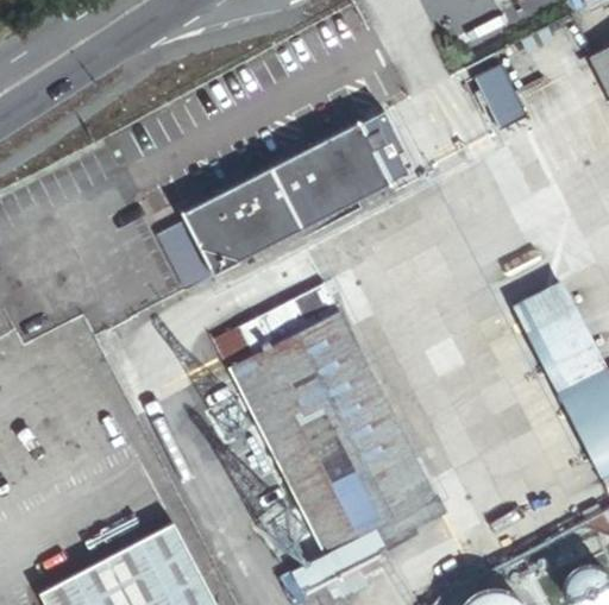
[(608,0),(582,0),(591,16),(608,5),(608,0)]
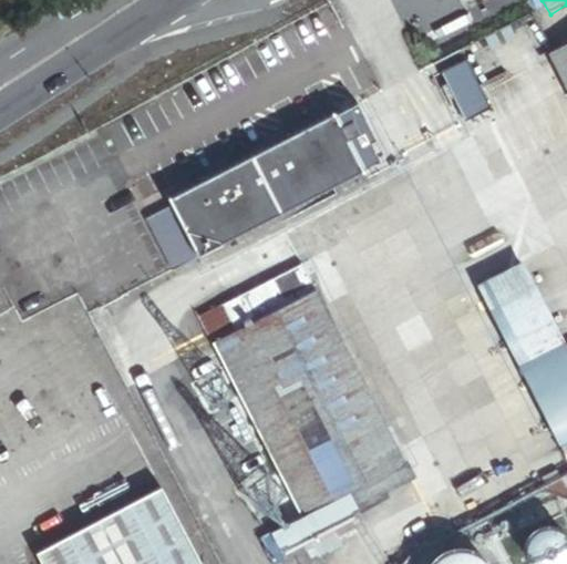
[(566,44),(550,53),(566,85),(566,44)]
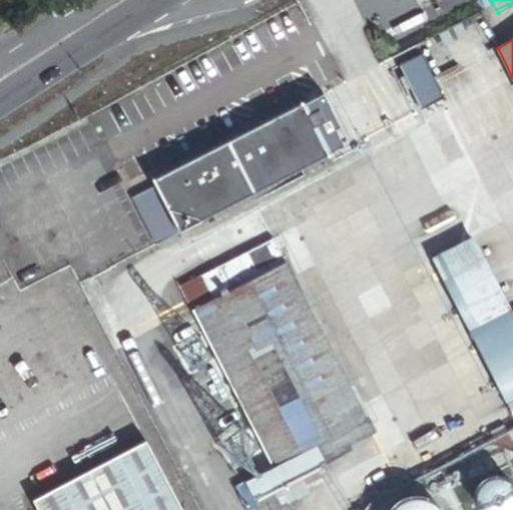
[(417,115),(445,102),(423,57),(395,71),(417,115)]
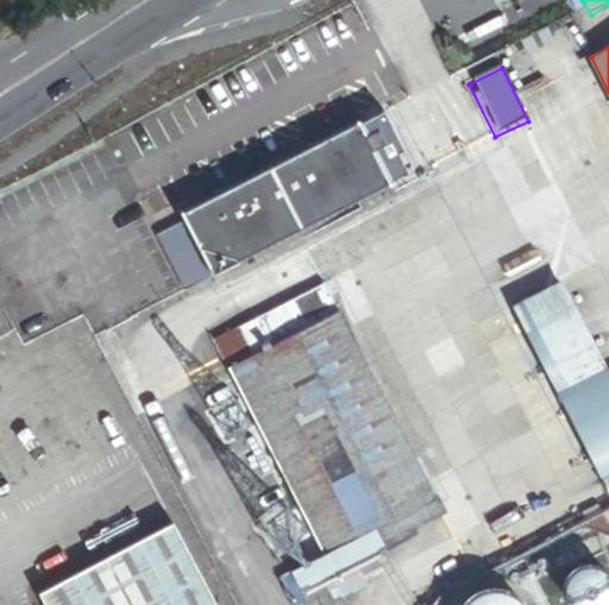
[(403,155),(384,117),(362,127),(390,184),(407,176),(397,158),(403,155)]
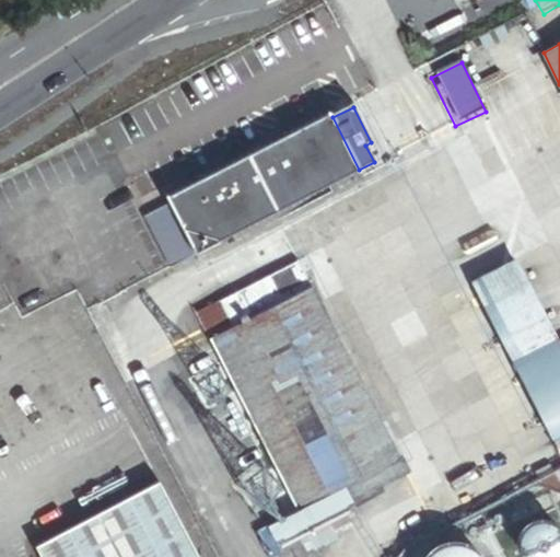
[(172,204),(196,252),(359,170),(333,117),(330,113),(167,195),(172,204)]
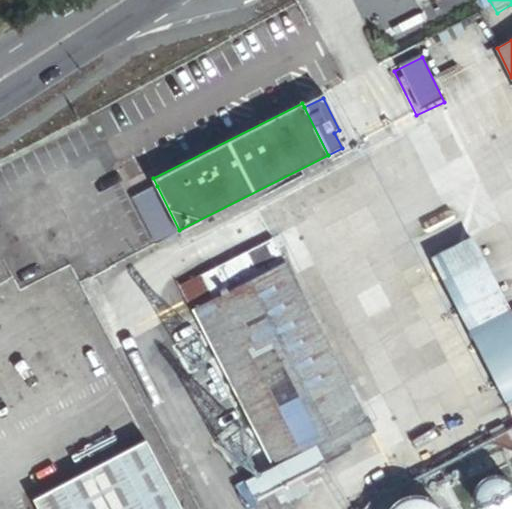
[(157,186),(134,197),(179,286),(202,275),(179,230),(157,186)]
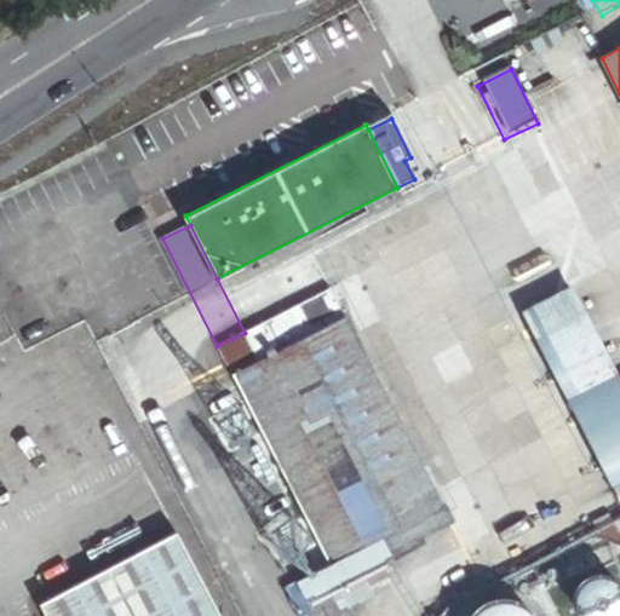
[(619,379),(572,286),(547,298),(619,441),(619,379)]
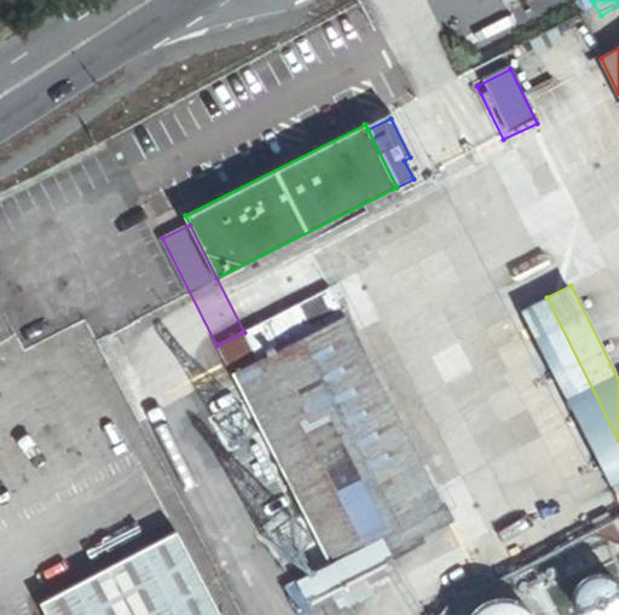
[(244,332),(217,346),(231,375),(345,317),(330,288),(244,332)]
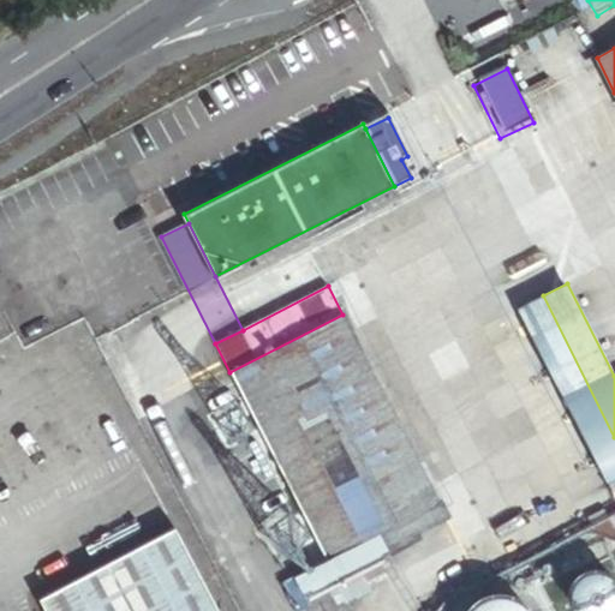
[(614,477),(614,437),(543,295),(518,309),(607,481),(614,477)]
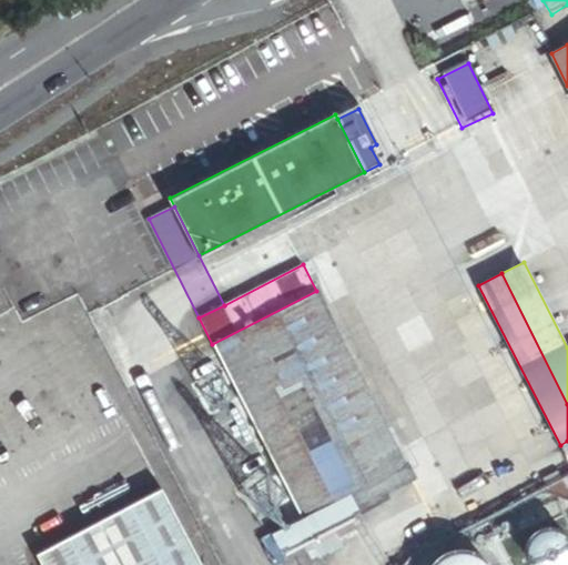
[(316,291),(212,344),(298,514),(312,540),(356,517),(344,494),(404,463),(316,291)]
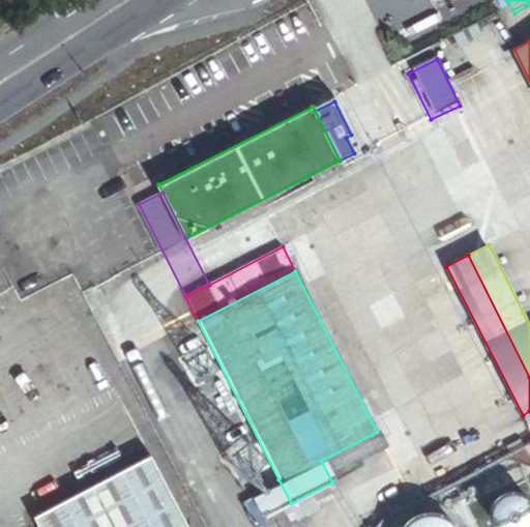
[(377,432),(321,461),(332,482),(388,455),(377,432)]
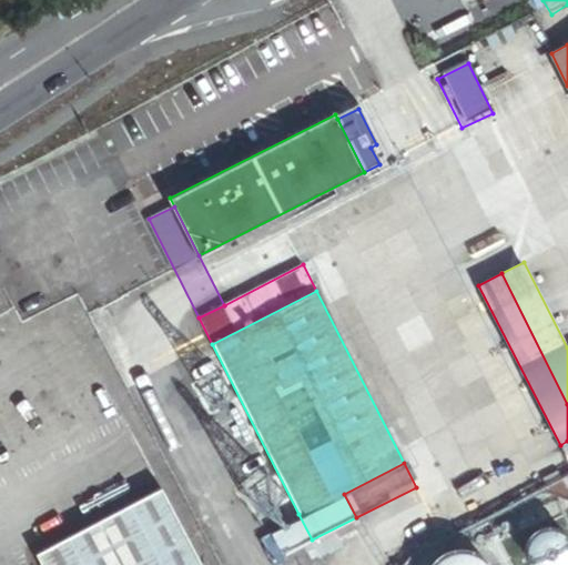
[(556,468),(540,476),(545,487),(567,494),(567,470),(559,475),(556,468)]
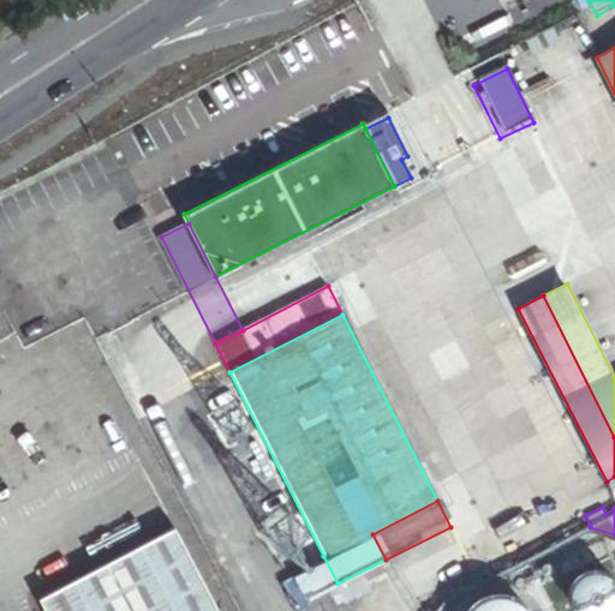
[(218,610),(174,525),(36,597),(43,610),(218,610)]
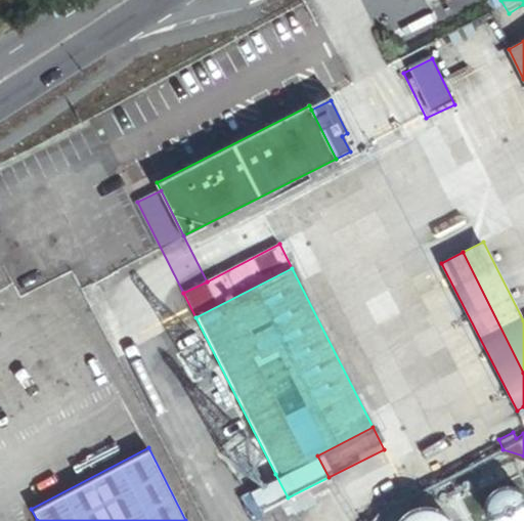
[(288,497),(275,474),(255,484),(267,509),(288,497)]
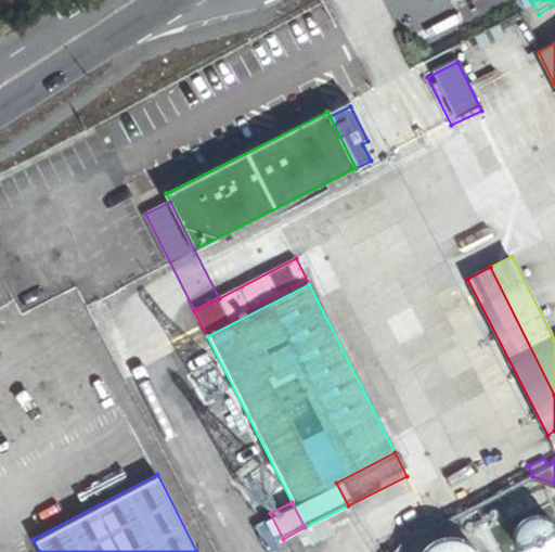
[(554,551),(554,549),(554,525),(554,523),(551,520),(547,517),(541,515),(537,514),(532,514),(527,516),(523,518),(519,521),(516,524),(514,528),(513,531),(512,536),(513,540),(513,544),(515,549),(516,551),(554,551)]
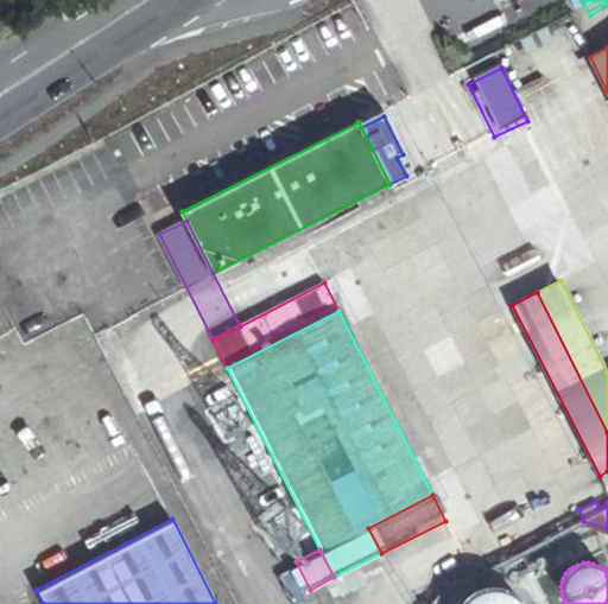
[(507,592),(501,590),(499,589),(492,589),(485,589),(477,591),(472,595),(467,599),(464,603),(519,603),(517,599),(513,596),(507,592)]
